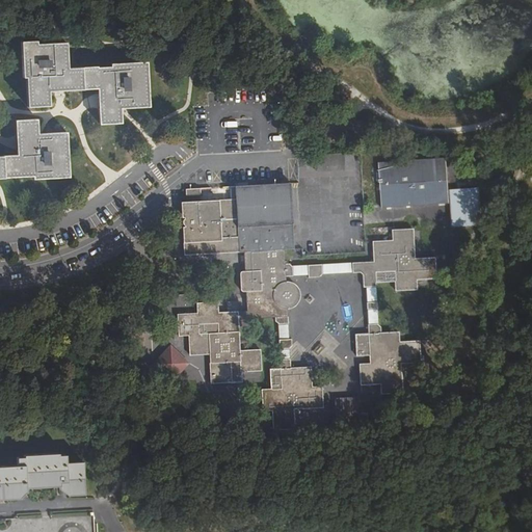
[(118,110),(148,109),(145,64),(110,67),(110,70),(97,70),(97,69),(67,70),(65,45),(34,46),(34,43),(20,43),(23,79),(25,79),(27,108),(48,107),(47,92),(59,91),(97,90),(98,102),(98,125),(120,125),(118,110)]
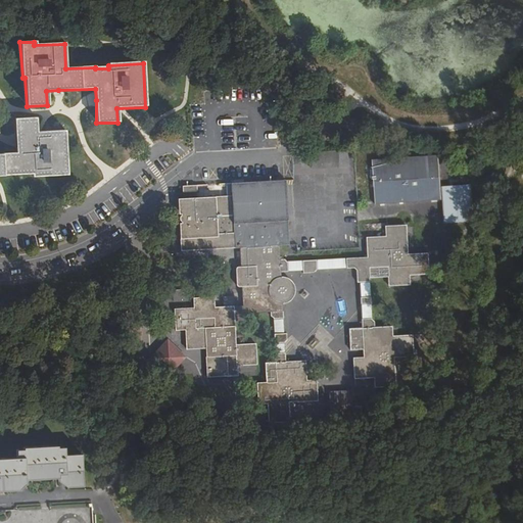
[(32,177),(66,175),(64,132),(36,133),(35,119),(14,120),(15,154),(0,154),(0,176),(32,175),(32,177)]
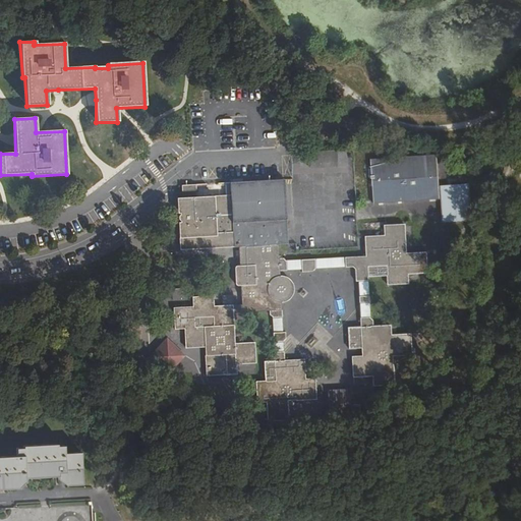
[(438,154),(418,155),(421,197),(422,200),(441,199),(438,154)]
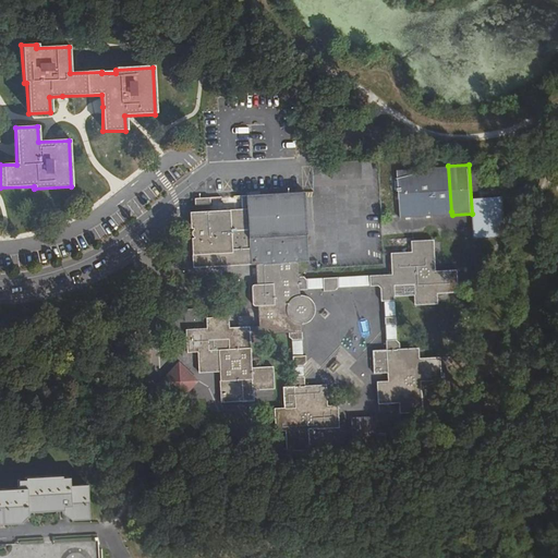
[(451,211),(448,166),(398,169),(400,214),(451,211)]
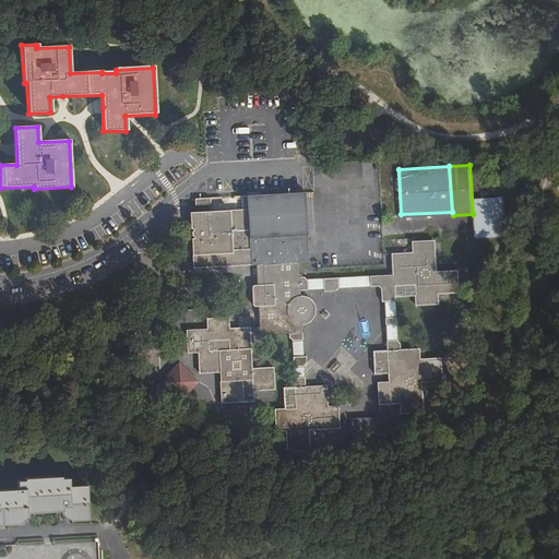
[(190,211),(192,266),(256,263),(257,285),(252,285),(253,306),(258,306),(260,326),(229,329),(228,318),(221,318),(205,319),(206,330),(186,331),(188,354),(198,353),(199,373),(219,372),(222,403),(253,401),(253,391),(274,390),(273,368),(252,368),(250,339),(271,337),(271,334),(289,334),(289,337),(289,339),(290,339),(292,339),(294,380),(292,380),(292,388),(283,388),(285,409),(275,409),(276,432),(286,431),(287,452),(309,451),(308,430),(339,429),(337,406),(328,406),(326,385),(306,387),(305,364),(307,364),(307,356),(304,356),(302,325),(308,323),(310,322),(312,319),(313,317),(314,313),(316,311),(316,307),(314,305),(313,301),(310,299),(308,297),(305,295),(300,294),(300,290),(324,289),(324,290),(335,290),(337,288),(379,286),(381,289),(382,301),(384,301),(387,351),(373,352),(375,375),(388,373),(389,382),(378,382),(379,405),(400,404),(401,414),(424,413),(423,391),(421,390),(421,382),(442,380),(440,358),(420,359),(419,348),(401,349),(401,344),(397,341),(394,296),(415,295),(416,305),(438,304),(438,293),(459,292),(458,270),(436,271),(435,240),(412,240),(413,251),(391,252),(393,275),(306,280),(305,277),(299,277),(298,261),(310,261),(306,192),(241,197),(242,209),(190,211)]
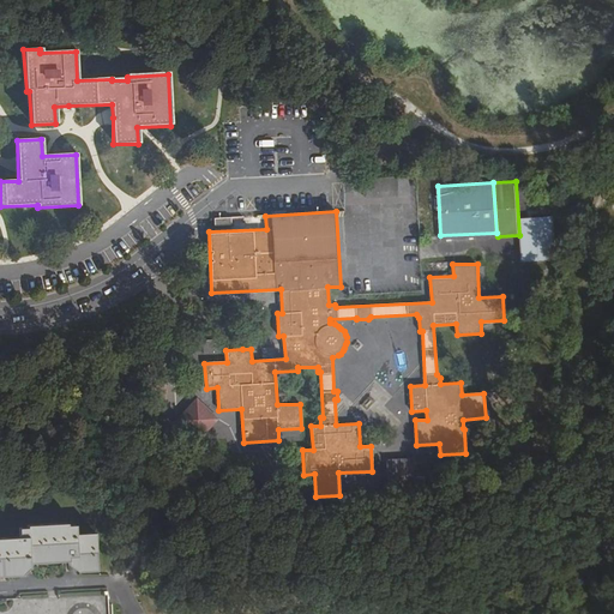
[(385,392),(401,392),(401,355),(384,355),(385,392)]
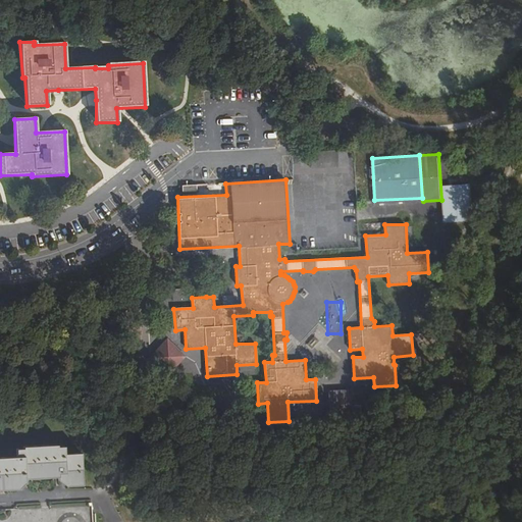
[(167,336),(147,357),(165,375),(186,355),(167,336)]
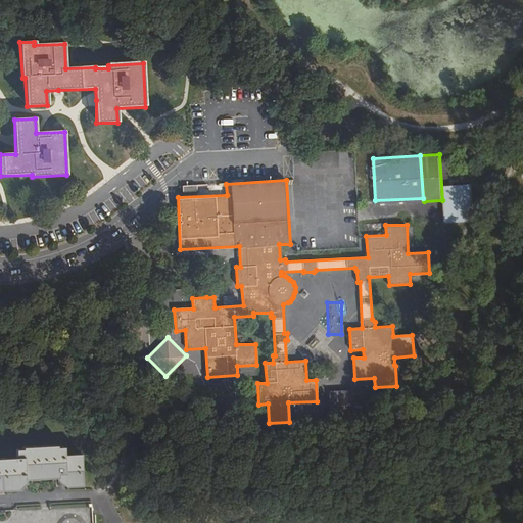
[(334,423),(357,422),(354,390),(332,391),(333,412),(334,423)]
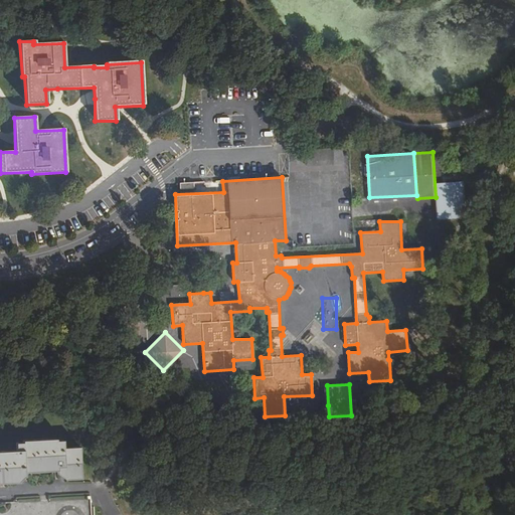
[(59,478),(75,477),(73,447),(57,447),(57,440),(50,440),(50,438),(19,439),(19,442),(12,442),(13,450),(0,450),(0,481),(12,481),(12,476),(16,473),(20,469),(50,468),(53,470),(56,473),(59,472),(59,478)]
